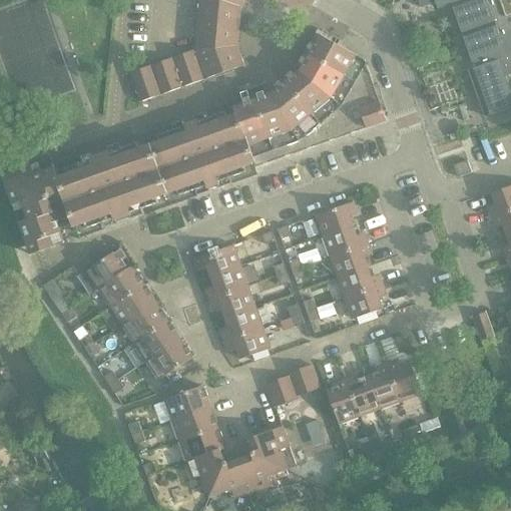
[(198,0),(196,28),(237,25),(238,5),(241,0),(198,0)]
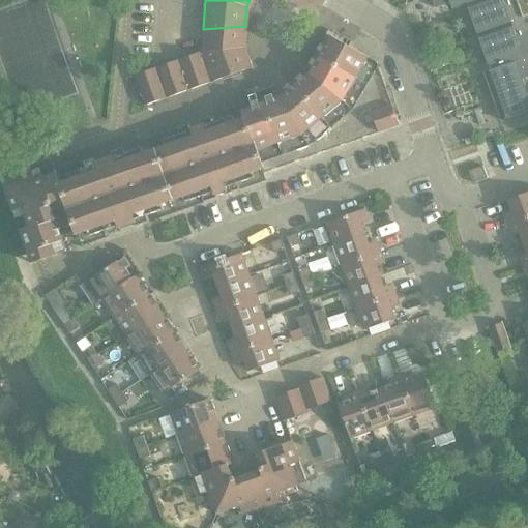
[(432,0),(434,6),(449,1),(451,7),(467,2),(490,69),(482,71),(499,119),(527,109),(527,98),(518,69),(527,65),(527,0),(432,0)]
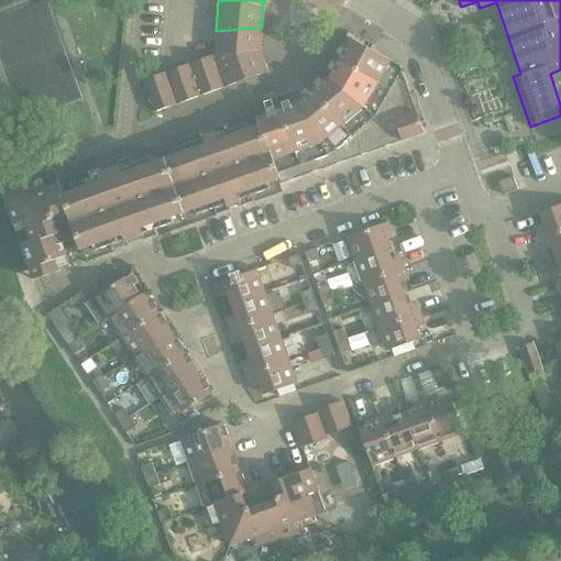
[(261,28),(216,31),(213,53),(211,54),(223,86),(266,70),(259,48),(261,28)]
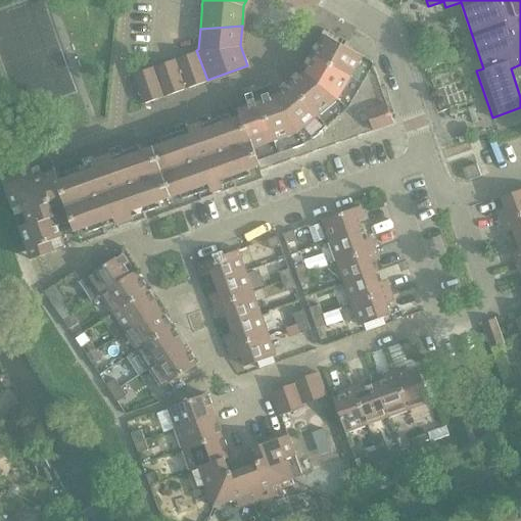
[(328,30),(325,35),(344,45),(346,41),(328,30)]
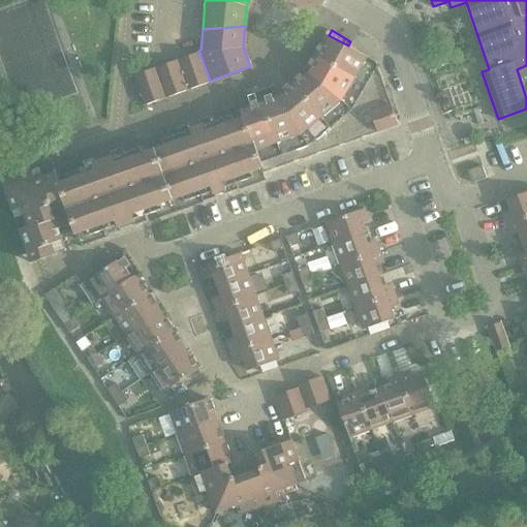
[(266,100),(257,103),(250,105),(239,110),(242,116),(243,116),(251,141),(260,166),(259,167),(261,172),(397,123),(375,61),(348,45),(329,35),(322,45),(318,42),(315,49),(319,52),(315,59),(311,57),(307,62),(311,65),(308,71),(302,76),(299,72),(293,76),(297,81),(290,86),(287,83),(281,87),(284,91),(279,95),(272,98),(270,93),(264,95),(266,100)]
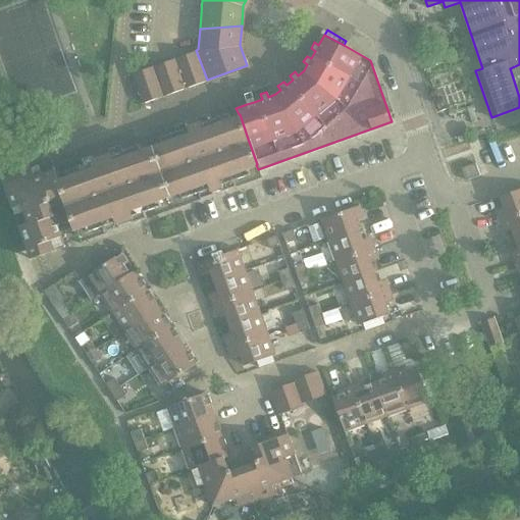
[(196,50),(174,57),(185,87),(207,80),(196,50)]
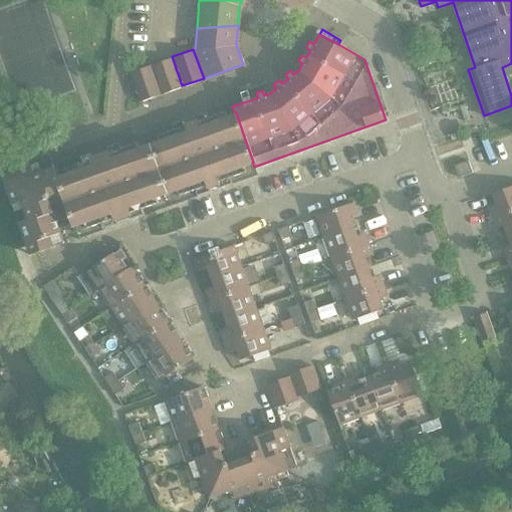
[(182,85),(172,56),(130,71),(140,100),(182,85)]
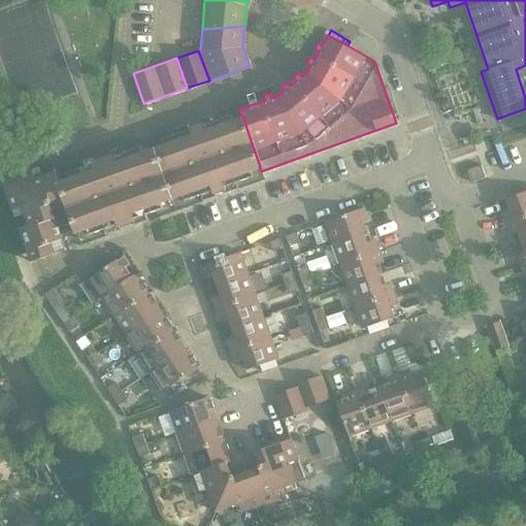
[(197,119),(200,124),(210,155),(251,140),(242,116),(241,116),(232,120),(230,113),(212,120),(210,113),(197,119)]
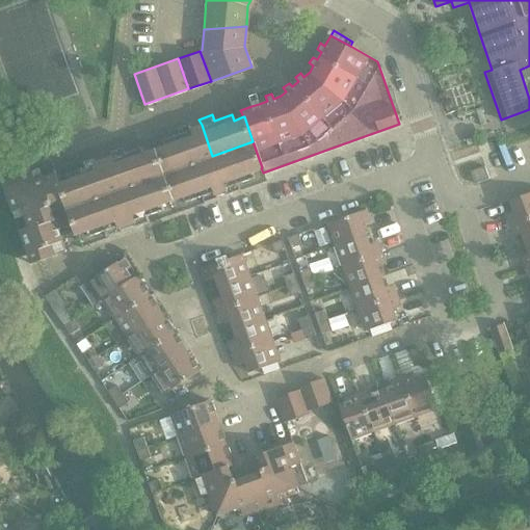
[(212,156),(202,125),(199,120),(189,123),(203,160),(215,194),(224,191),(223,187),(212,156)]
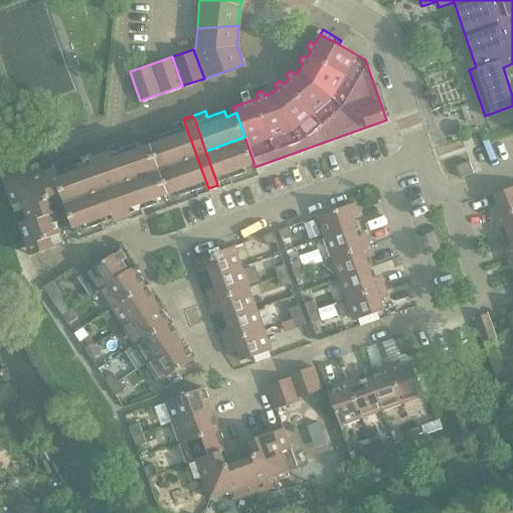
[(158,140),(148,144),(157,169),(196,155),(183,119),(171,124),(173,129),(156,135),(158,140)]
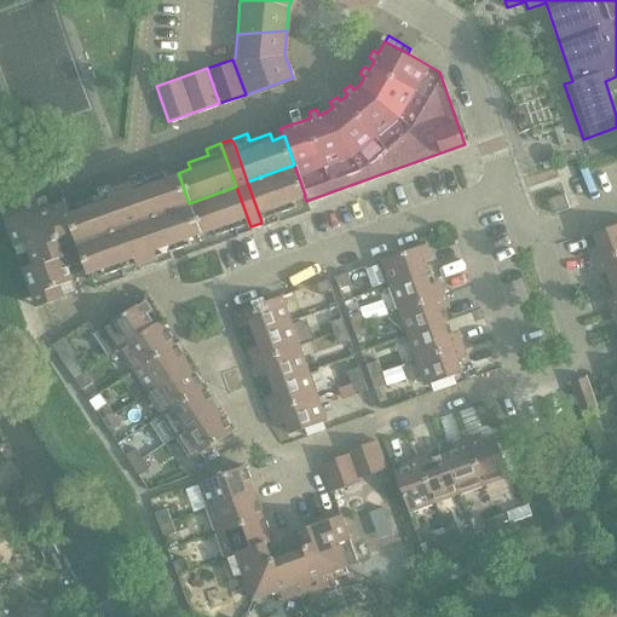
[(294,165),(247,182),(260,218),(261,223),(263,225),(278,220),(276,213),(295,206),(293,200),(304,196),(305,195),(294,165)]
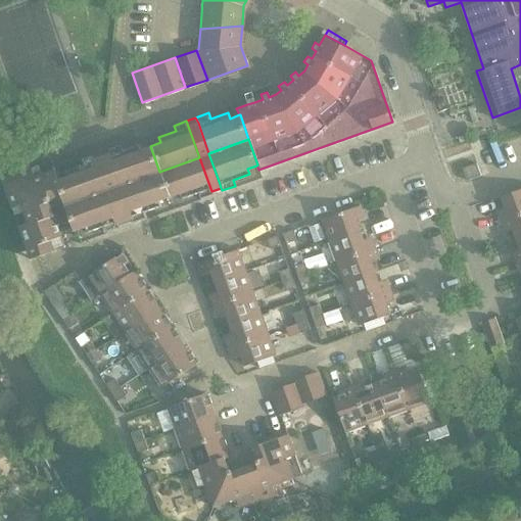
[(106,149),(108,154),(120,186),(159,172),(150,146),(140,150),(138,144),(122,150),(120,144),(106,149)]
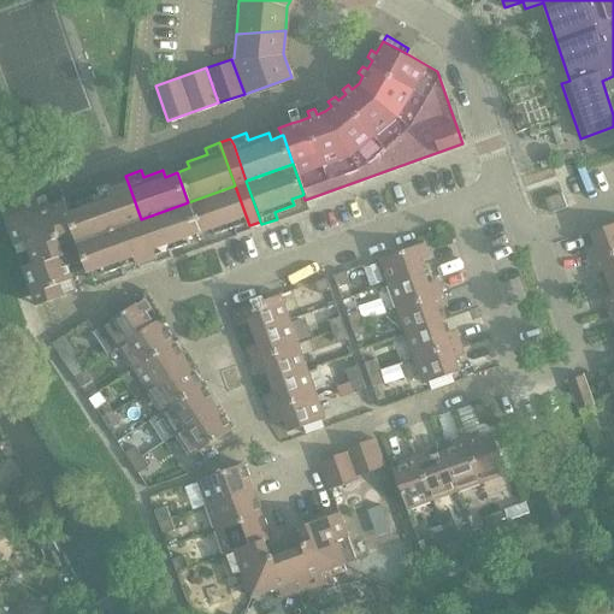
[(141,219),(128,182),(125,176),(110,182),(124,224),(139,265),(154,259),(141,219)]
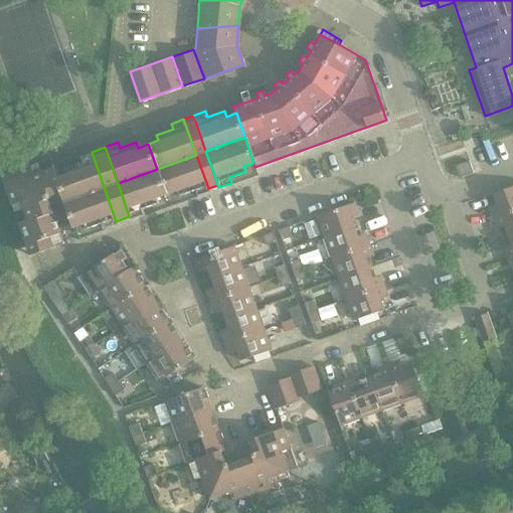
[(65,173),(56,176),(55,177),(64,201),(104,187),(92,152),(78,156),(80,162),(63,168),(65,173)]
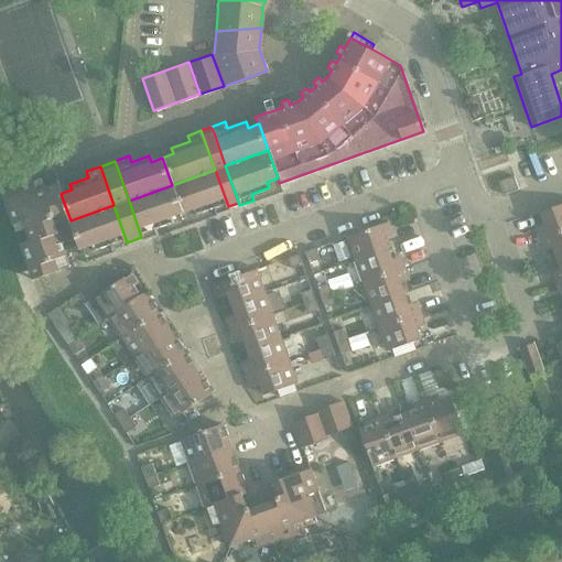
[(215,170),(172,185),(182,212),(193,208),(195,214),(213,207),(215,214),(229,208),(228,206),(215,170)]
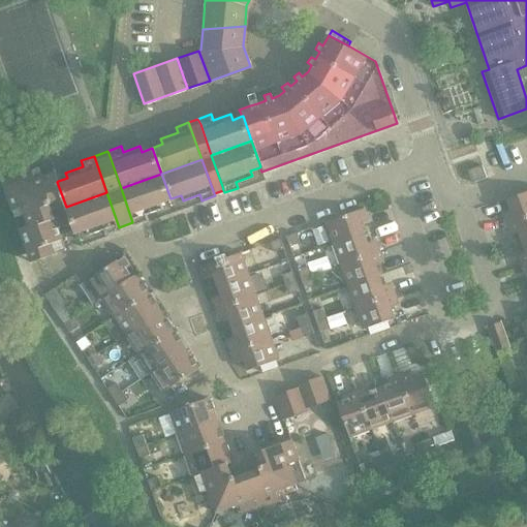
[(58,181),(55,171),(51,161),(0,179),(29,261),(64,249),(57,227),(65,224),(68,231),(73,230),(70,222),(71,222),(66,207),(57,182),(58,181)]
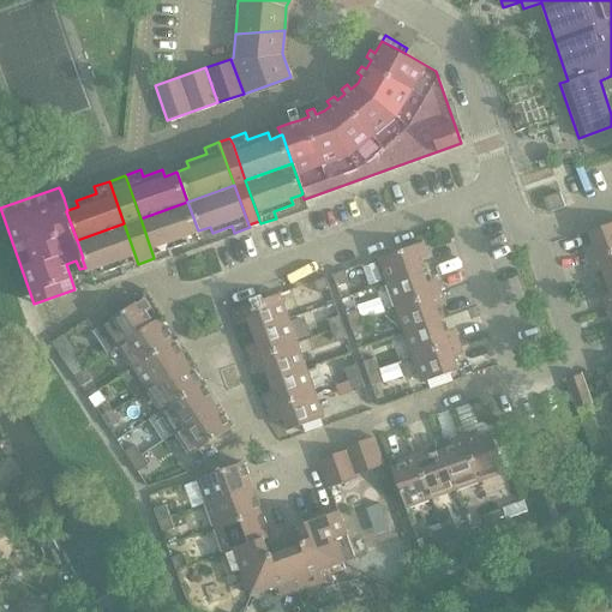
[(563,205),(558,191),(541,196),(547,211),(563,205)]
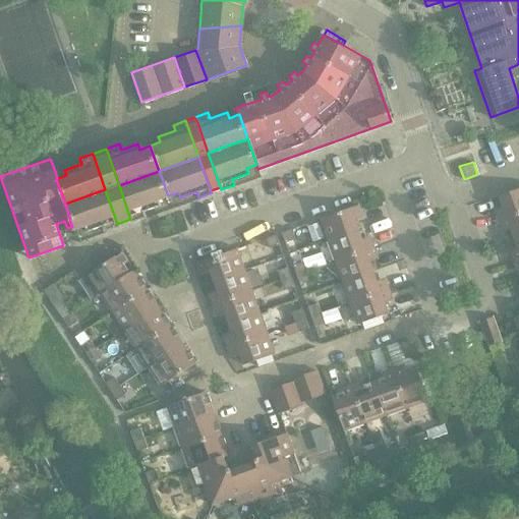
[(159,171),(119,185),(130,219),(131,221),(145,217),(142,211),(160,205),(158,199),(168,195),(159,171)]
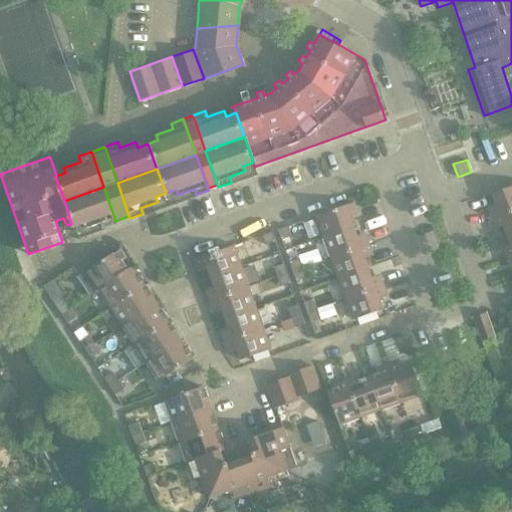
[(495,203),(487,206),(491,216),(511,208),(511,185),(491,192),(495,203)]
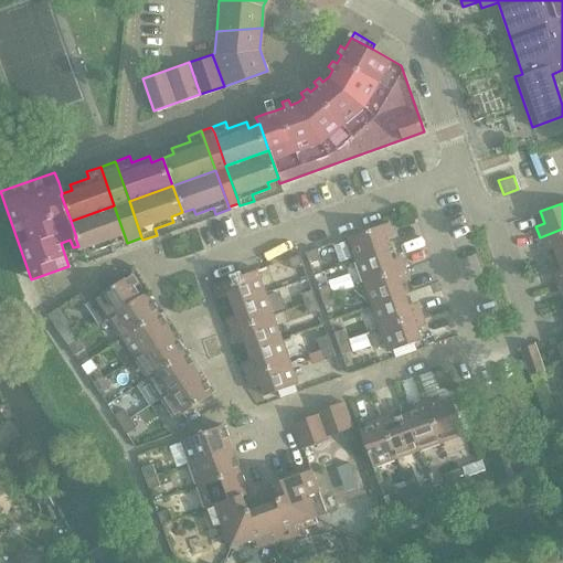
[(114,205),(71,221),(76,237),(75,237),(78,246),(80,248),(92,244),(94,251),(112,244),(114,251),(128,245),(127,243),(114,205)]
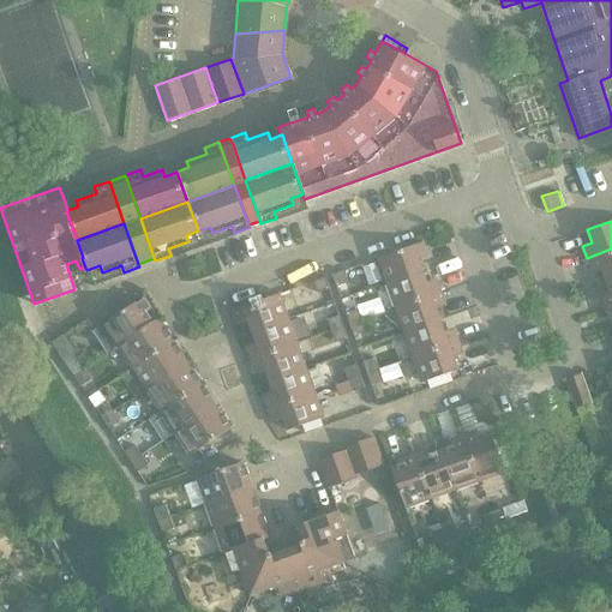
[(421,240),(376,257),(385,282),(421,269),(417,258),(426,255),(421,240)]
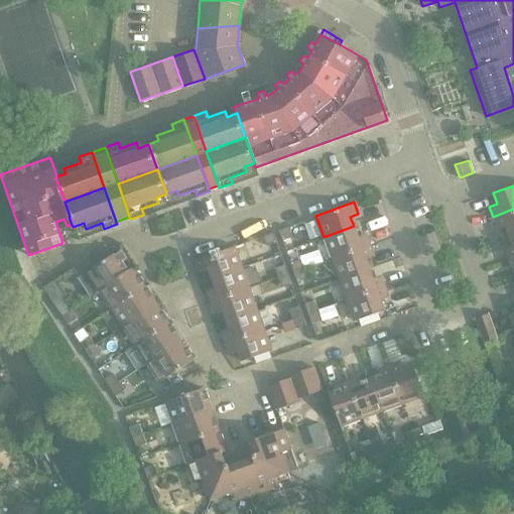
[(513,209),(493,217),(496,228),(504,225),(508,235),(513,232),(513,209)]
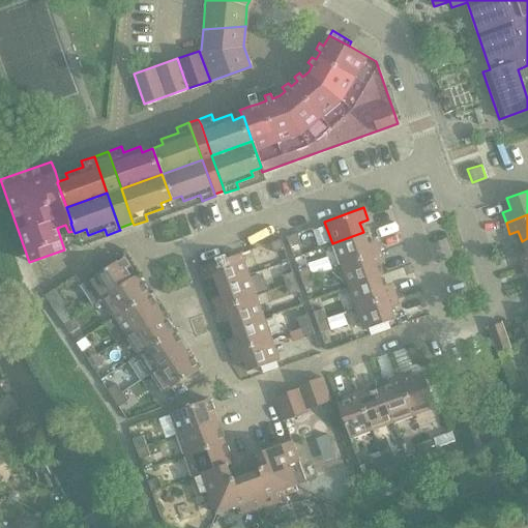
[(295,232),(285,235),(289,245),(299,242),(295,232)]
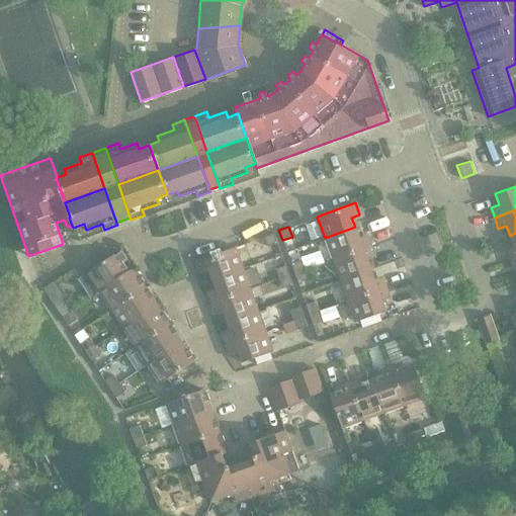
[(355,227),(325,238),(332,258),(370,245),(366,234),(358,237),(355,227)]
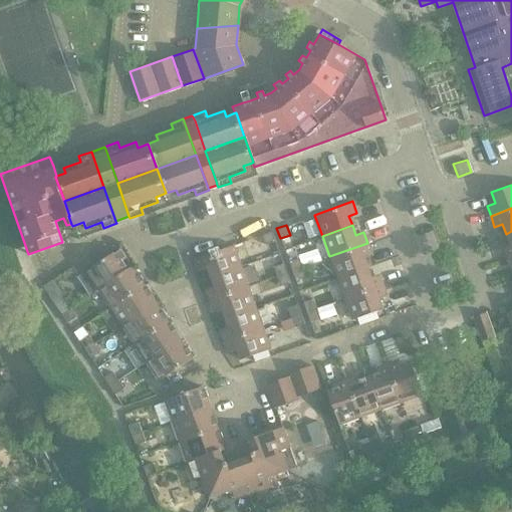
[(274,240),(271,231),(261,234),(264,244),(274,240)]
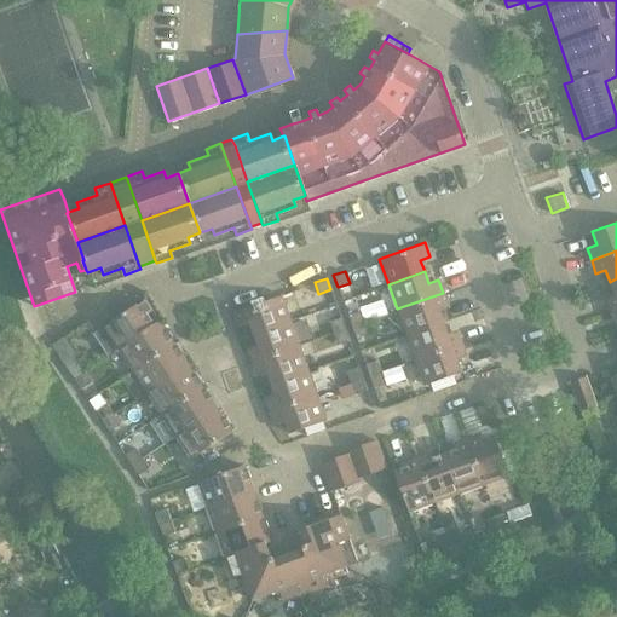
[(613,294),(604,297),(609,310),(616,306),(616,278),(610,282),(613,294)]
